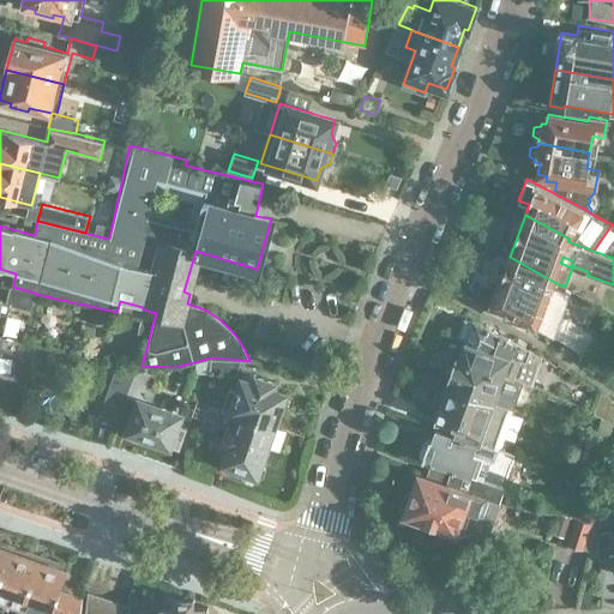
[(510,257),(499,253),(492,272),(503,276),(493,301),(539,325),(542,313),(552,317),(547,330),(561,338),(583,354),(595,336),(569,318),(564,317),(572,290),(554,282),(510,257)]
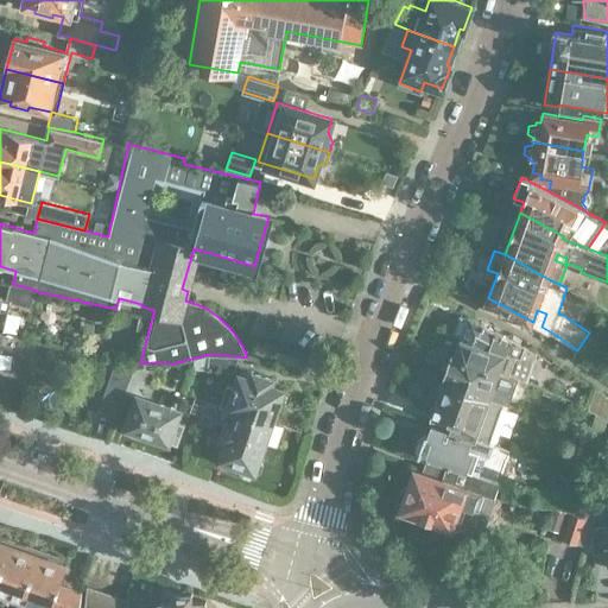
[(36,290),(13,284),(11,284),(7,298),(1,297),(0,296),(0,329),(2,330),(11,302),(31,306),(36,291),(36,290)]
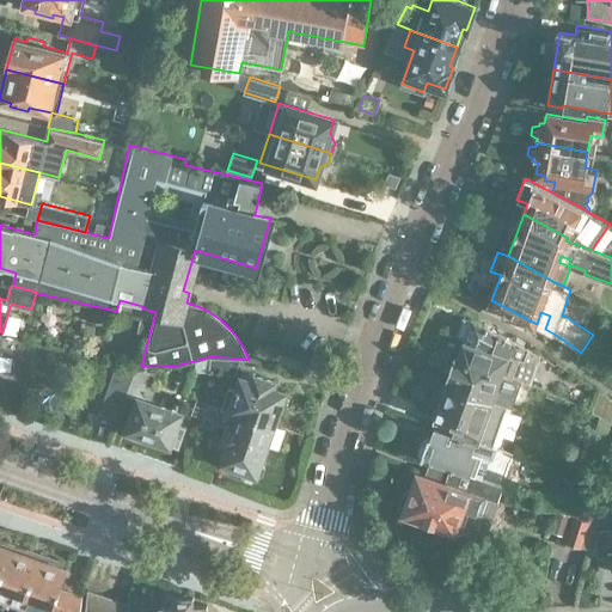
[(465,337),(459,356),(512,375),(530,381),(536,365),(538,366),(542,355),(514,341),(514,340),(484,323),(475,319),(473,320),(464,317),(458,332),(469,336),(467,338),(465,337)]
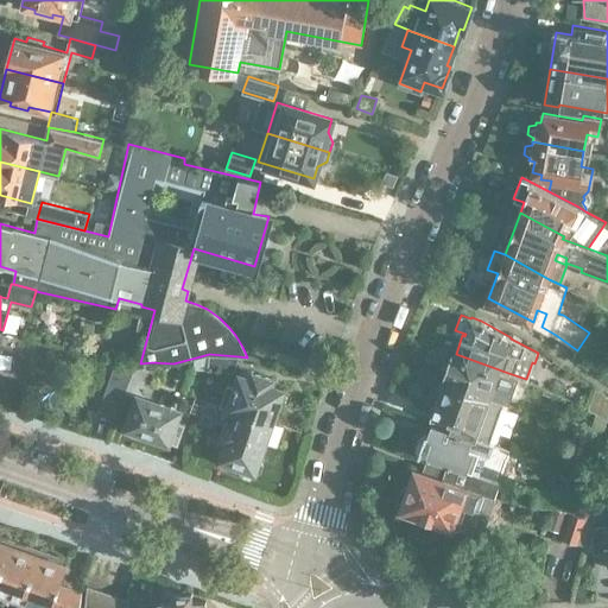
[(209,354),(196,358),(195,368),(234,372),(229,385),(228,384),(221,404),(271,420),(283,390),(272,386),(274,379),(255,373),(254,374),(241,369),(241,372),(234,369),(239,356),(209,354)]
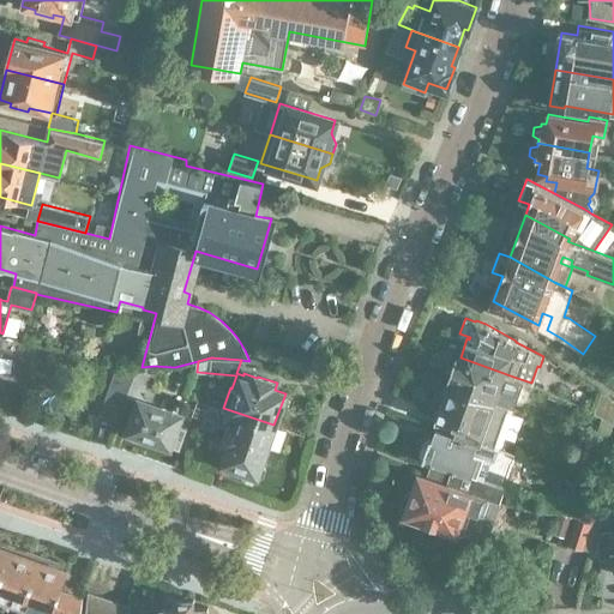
[(452,384),(447,383),(504,403),(507,393),(509,393),(513,377),(461,357),(455,361),(451,371),(455,377),(452,384)]
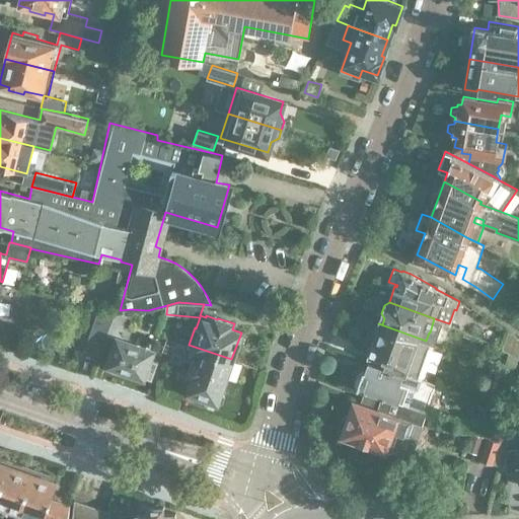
[(115,314),(99,309),(85,349),(98,354),(106,334),(115,314)]
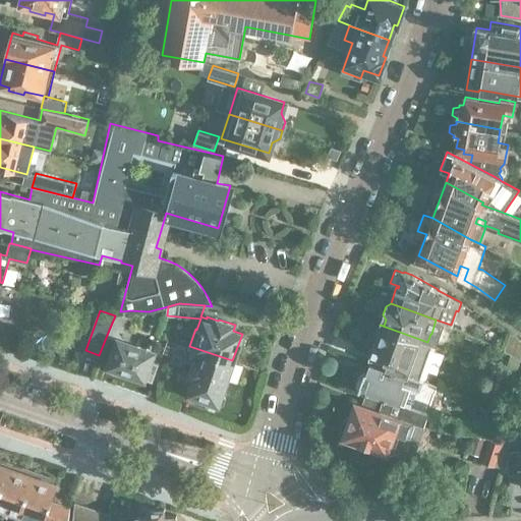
[(119,316),(115,315),(107,335),(117,338),(108,365),(151,380),(157,362),(149,360),(153,350),(129,342),(132,332),(124,329),(130,310),(120,311),(119,316)]
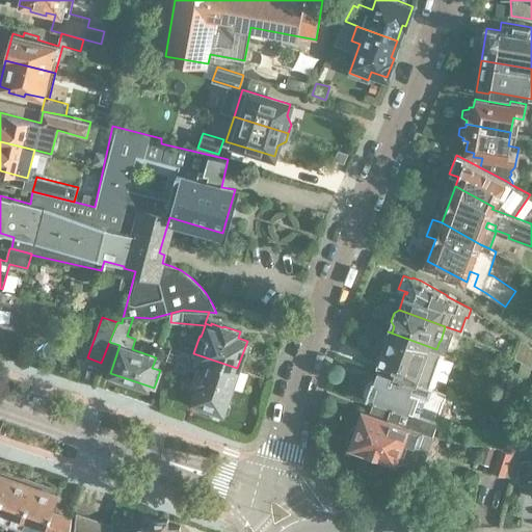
[(386,364),(382,370),(424,384),(436,349),(388,331),(383,335),(381,342),(381,348),(383,349),(379,362),(386,364)]
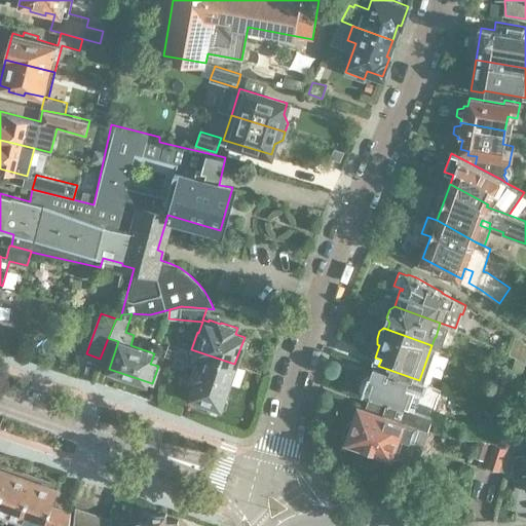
[(525,345),(506,333),(500,349),(516,358),(525,364),(525,361),(525,345)]
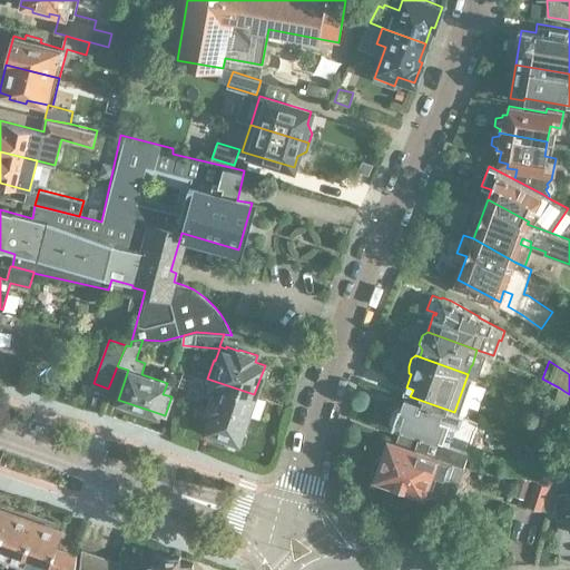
[(195,375),(188,394),(200,399),(207,380),(195,375)]
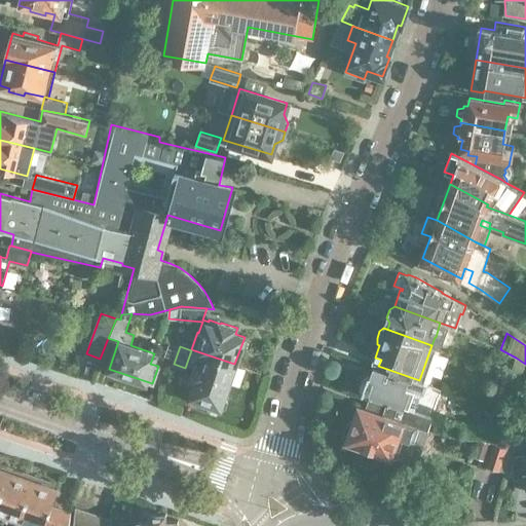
[(234,364),(200,352),(190,380),(196,382),(191,397),(210,403),(211,407),(218,410),(224,407),(226,401),(224,395),(234,364)]
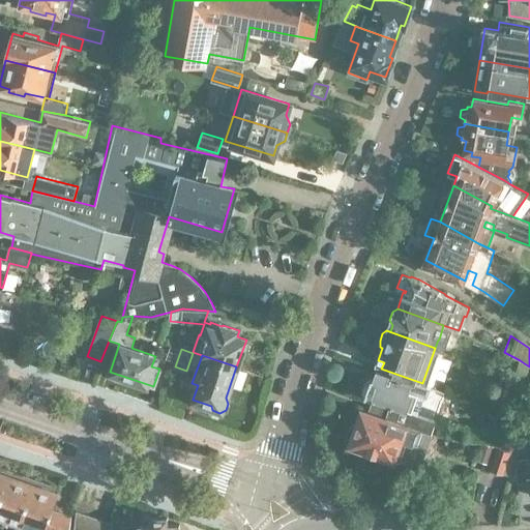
[(363,393),(399,406),(415,412),(421,394),(440,401),(443,390),(427,385),(422,383),(381,369),(377,367),(373,377),(371,376),(364,379),(361,387),(363,392),(363,393)]
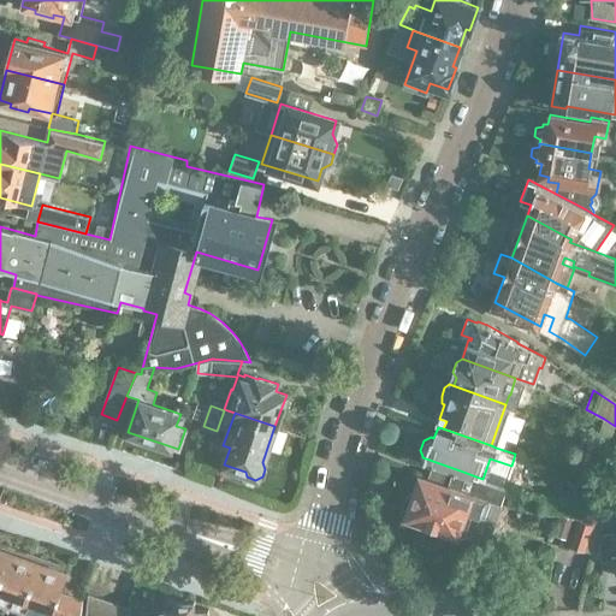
[(406,513),(422,519),(489,542),(497,520),(503,503),(502,503),(507,489),(489,481),(483,479),(463,472),(458,486),(445,481),(442,473),(432,477),(420,473),(414,489),(412,489),(406,492),(402,502),(404,508),(407,509),(406,513)]
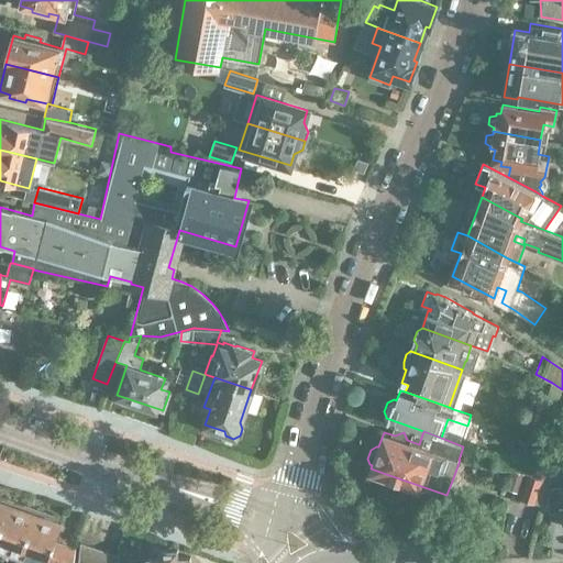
[(527,474),(510,468),(505,488),(520,494),(527,474)]
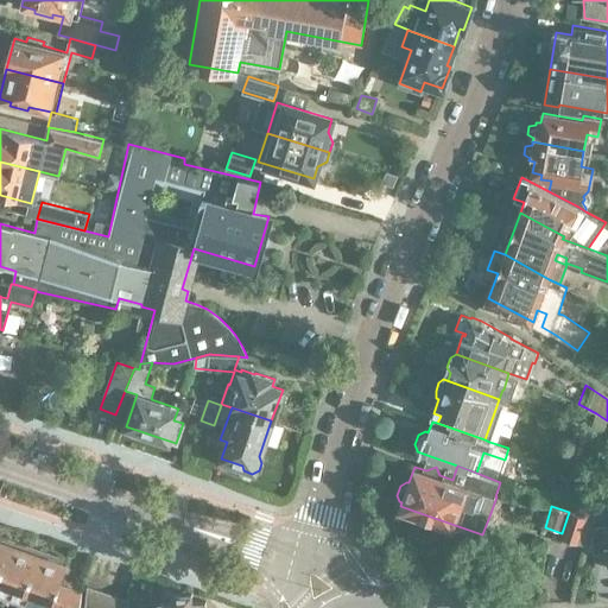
[(572,513),(564,538),(577,543),(580,538),(588,540),(591,532),(582,529),(586,517),(572,513)]
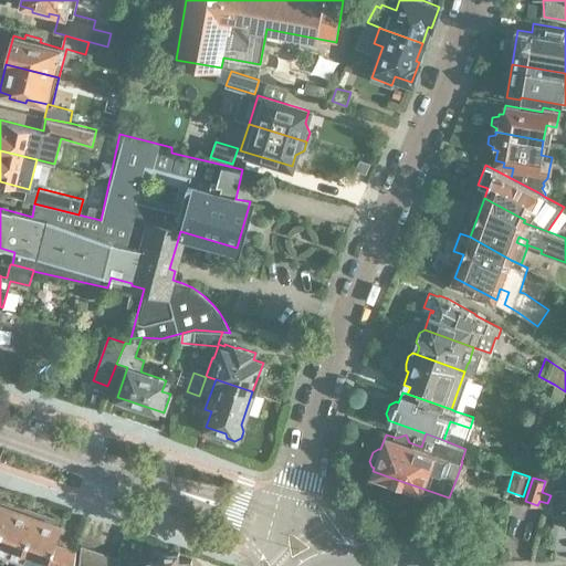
[(547,503),(544,514),(552,514),(565,513),(565,489),(551,490),(552,492),(551,495),(547,503)]
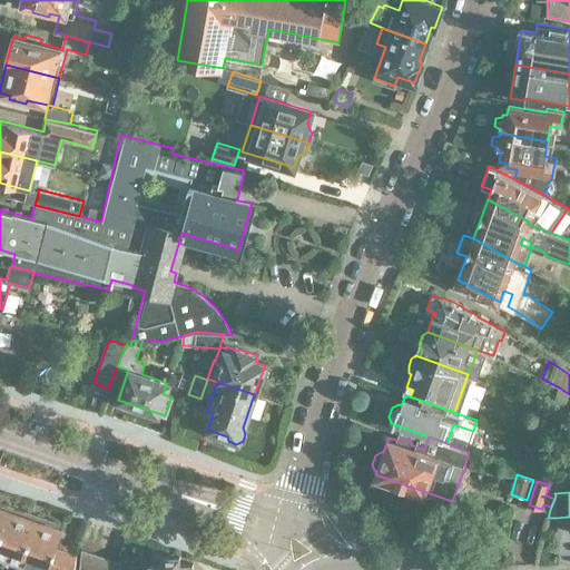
[(0,538),(11,507),(0,502),(0,538)]
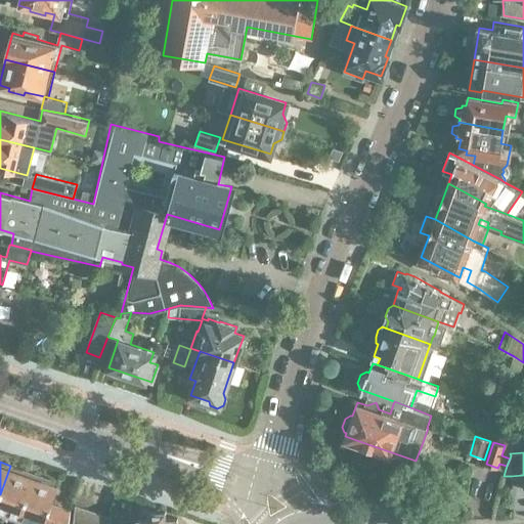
[(10,466),(0,494),(0,510),(19,517),(34,474),(10,466)]
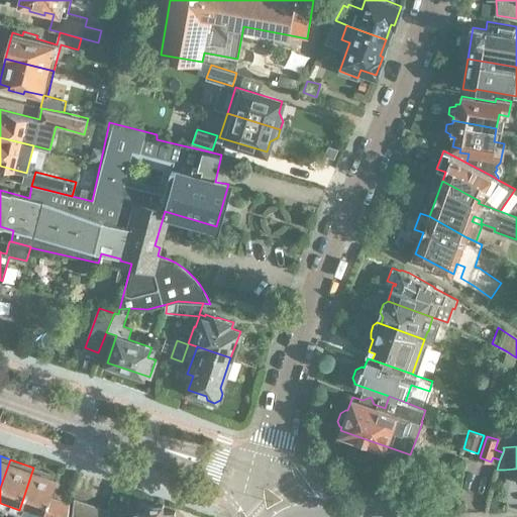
[(33,468),(19,510),(38,516),(67,516),(69,504),(50,497),(57,480),(45,477),(47,473),(33,468)]
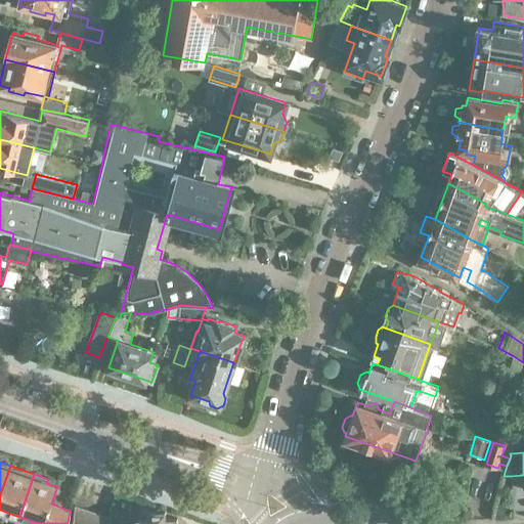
[(85,523),(86,508),(76,505),(74,523),(85,523)]
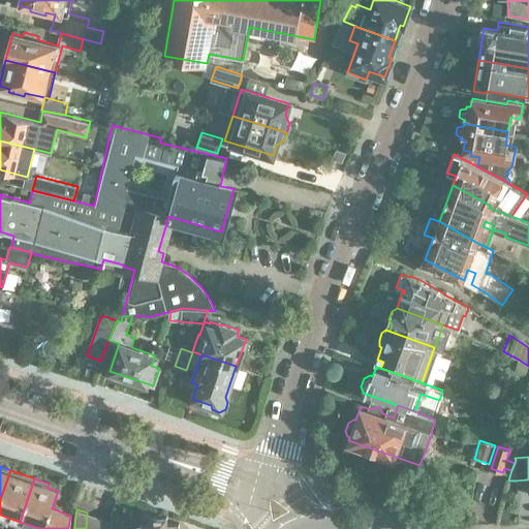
[(98,528),(99,517),(87,512),(86,528),(98,528)]
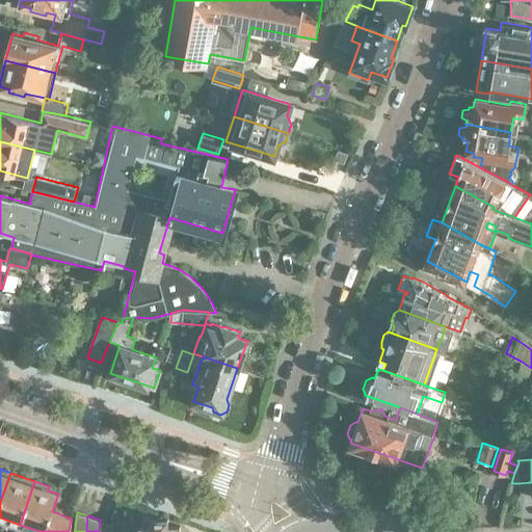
[(183,531),(179,530),(179,525),(168,525),(167,519),(151,519),(151,526),(132,527),(132,531),(183,531)]
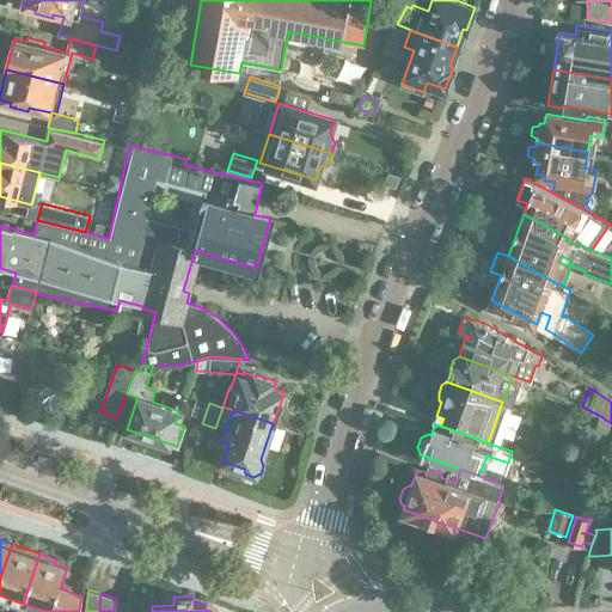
[(129,611),(130,604),(115,598),(114,611),(129,611)]
